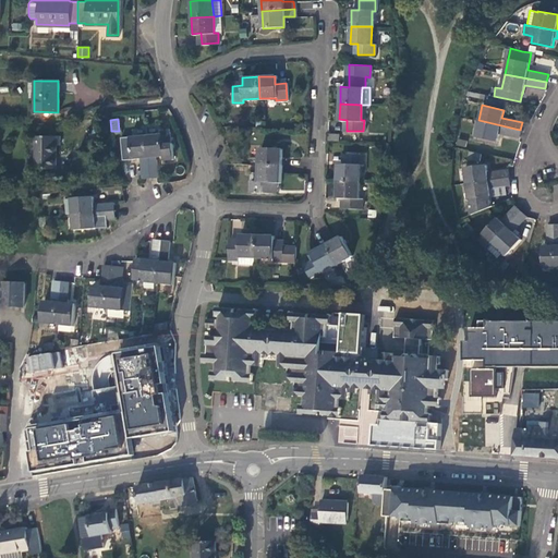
[(519,137),(520,130),(478,120),(475,136),(497,141),(498,133),(519,137)]
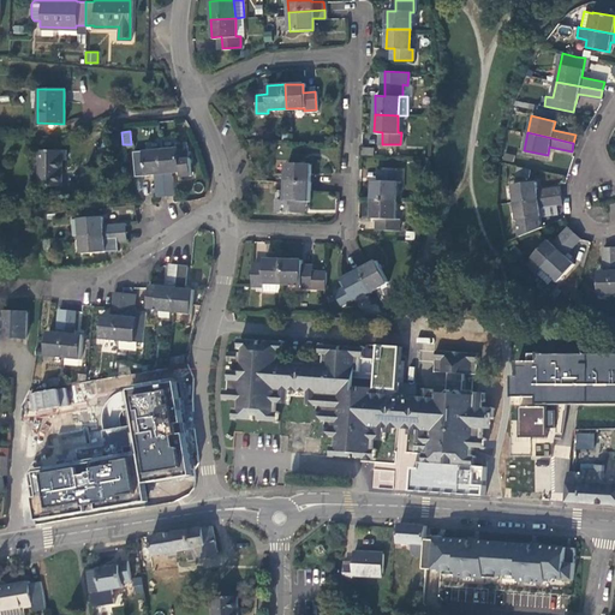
[(179,149),(161,150),(165,198),(173,197),(172,174),(180,173),(180,178),(191,177),(190,160),(189,160),(187,145),(178,147),(179,149)]
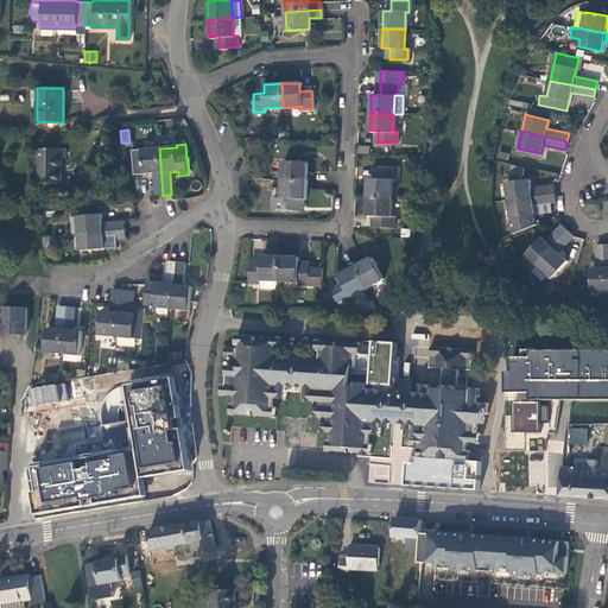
[(63,149),(37,149),(37,184),(59,184),(59,160),(63,160),(63,149)]
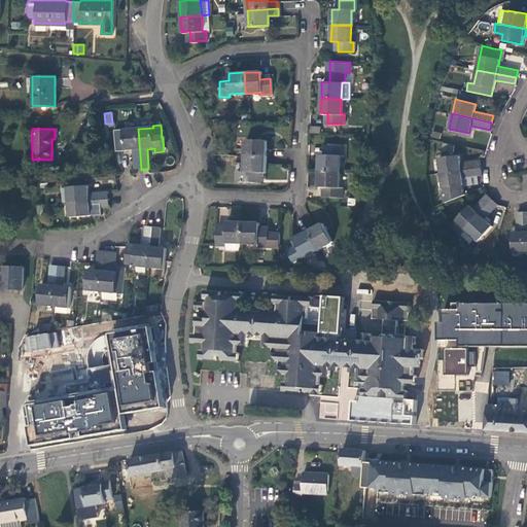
[(134,170),(141,170),(138,129),(124,130),(125,151),(133,150),(134,170)]
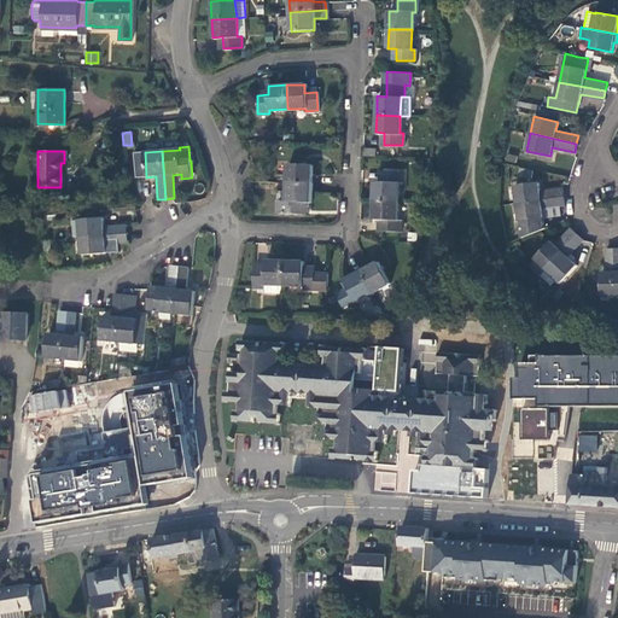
[(287,163),(287,182),(312,182),(312,164),(287,163)]
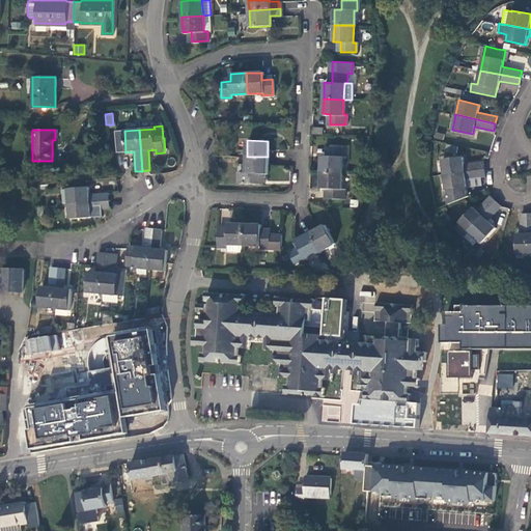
[(322,157),(320,172),(341,172),(341,157),(344,157),(345,147),(330,146),(329,157),(322,157)]
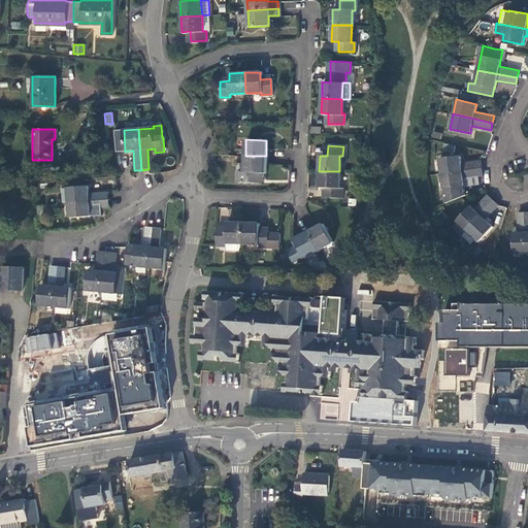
[(265,172),(266,156),(245,156),(244,171),(237,171),(236,182),(255,183),(255,171),(258,172),(265,172)]
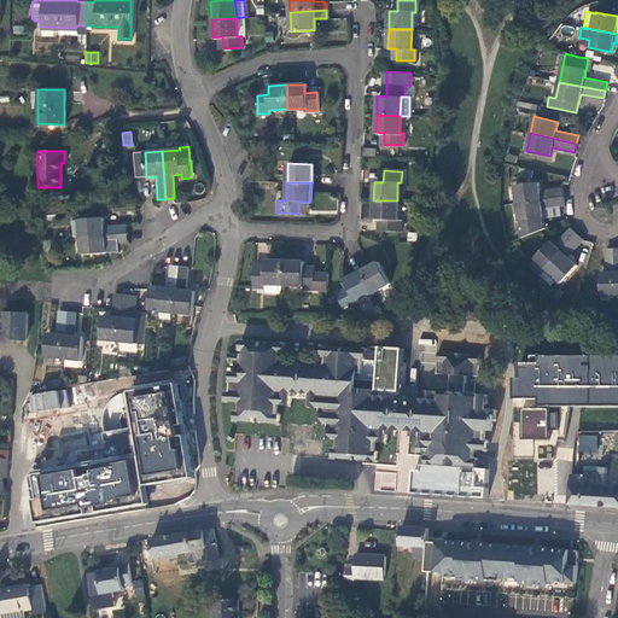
[(514,186),(517,203),(563,196),(561,188),(540,192),(538,184),(514,186)]
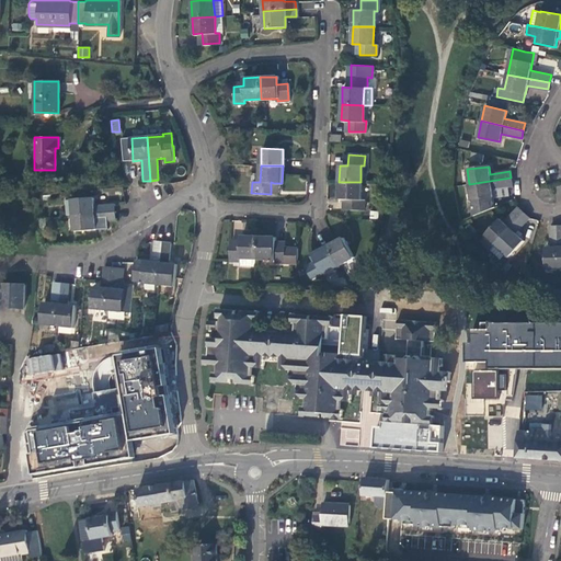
[(491,190),(512,186),(511,178),(469,184),(473,216),(493,207),(491,190)]
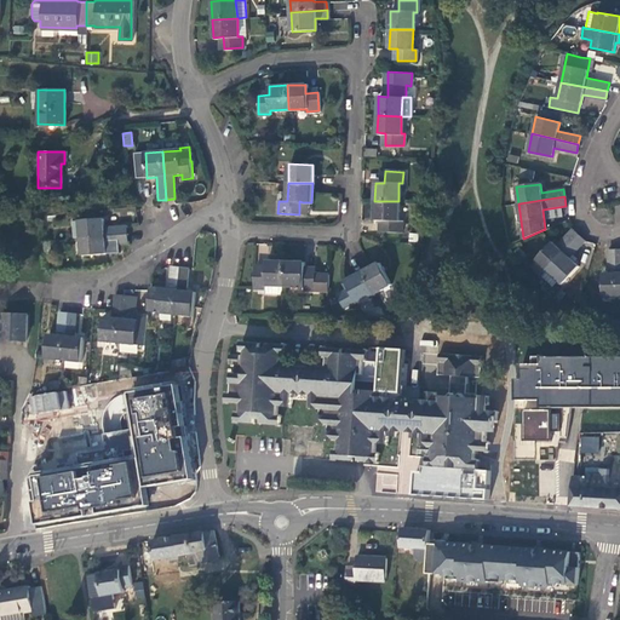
[(397,220),(399,201),(374,201),(374,220),(383,220),(383,231),(401,233),(402,222),(397,220)]
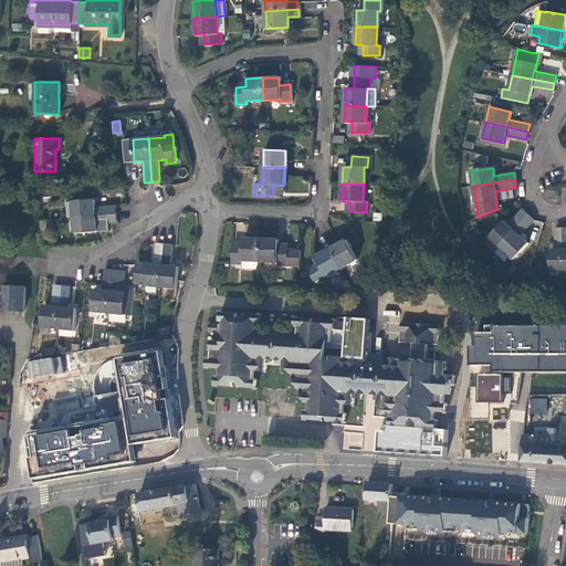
[(65,201),(66,218),(73,217),(116,213),(115,206),(94,208),(93,199),(65,201)]
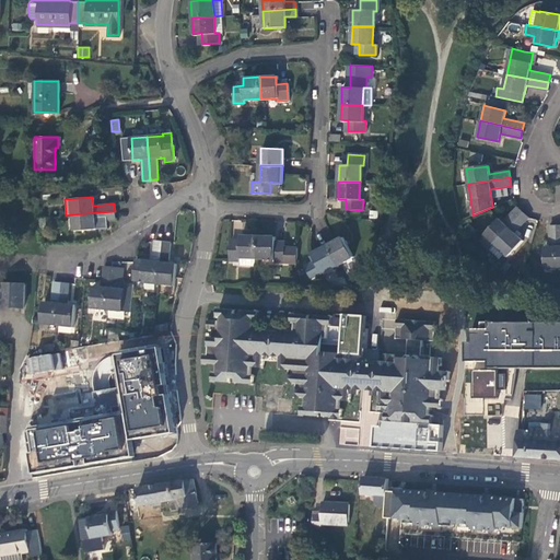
[(483,235),(493,244),(523,211),(517,207),(503,222),(500,218),(483,235)]
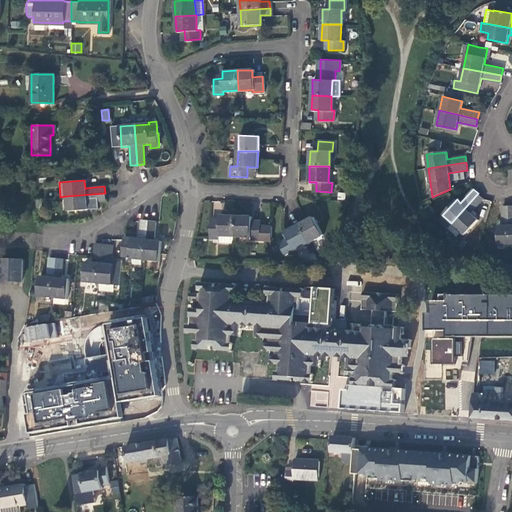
[(105,200),(105,193),(66,196),(67,210),(86,208),(86,201),(105,200)]
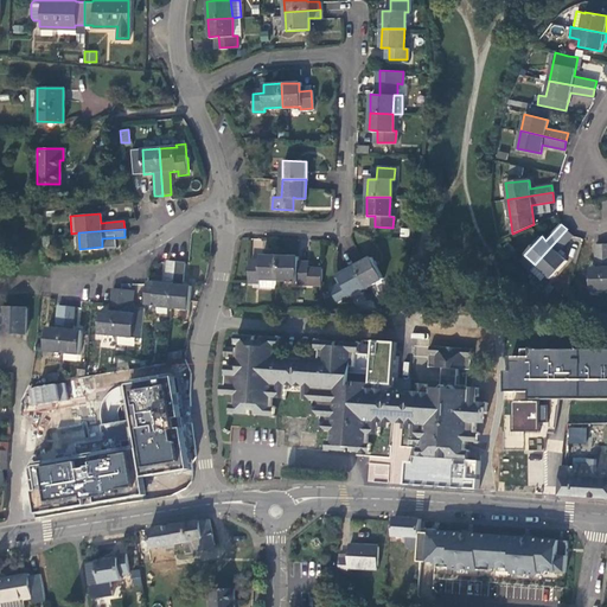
[(574,236),(567,229),(535,264),(548,276),(551,279),(568,261),(563,256),(558,253),(560,250),(574,236)]
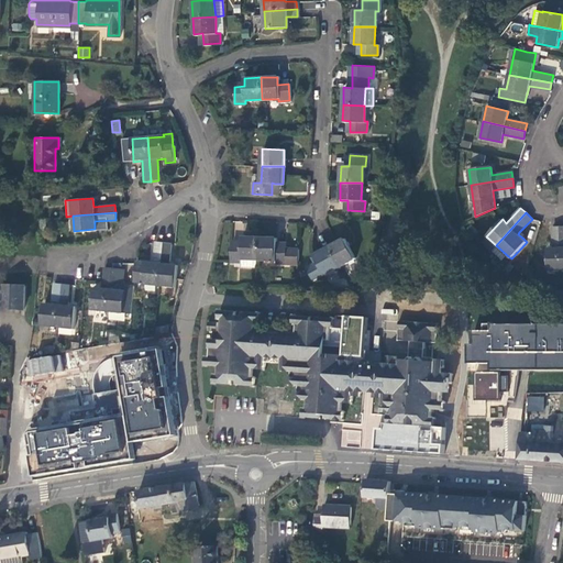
[(472,223),(467,228),(474,234),(478,230),(472,223)]
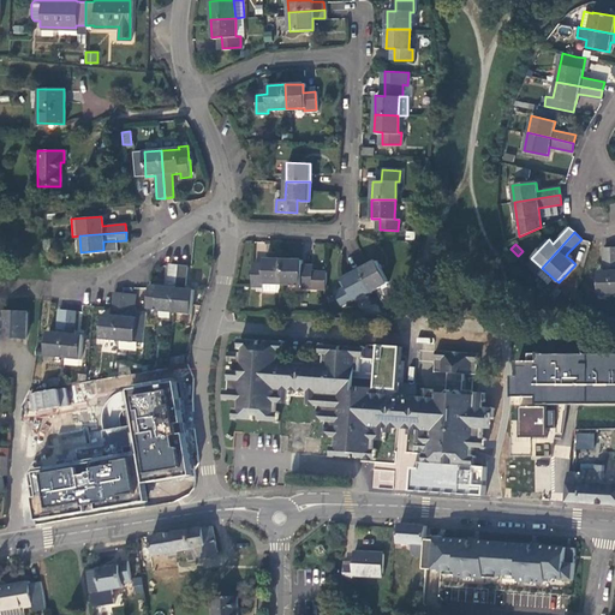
[(598,294),(613,294),(611,248),(603,249),(604,267),(604,270),(597,272),(598,294)]
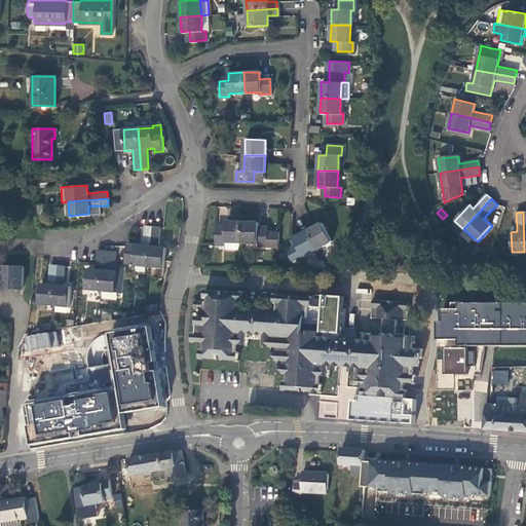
[(463,229),(454,221),(449,226),(458,234),(459,233),(463,229)]
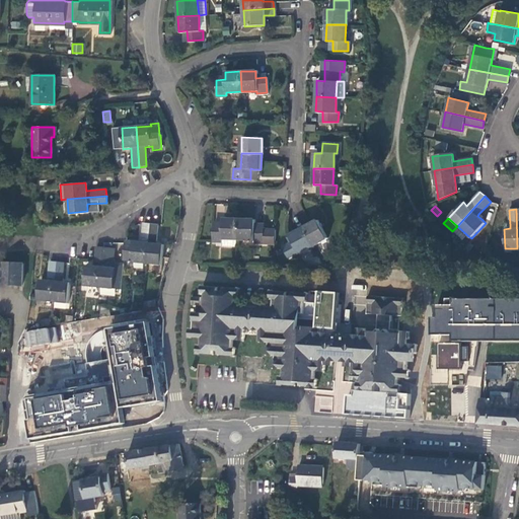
[(221,245),(237,246),(237,238),(238,219),(223,219),(222,226),(212,225),(212,240),(222,241),(221,245)]
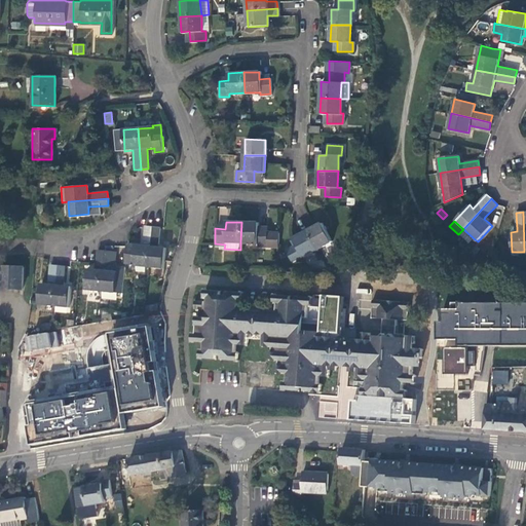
[(256,246),(277,247),(278,232),(266,231),(267,230),(257,229),(257,223),(241,222),(240,241),(256,242),(256,246)]
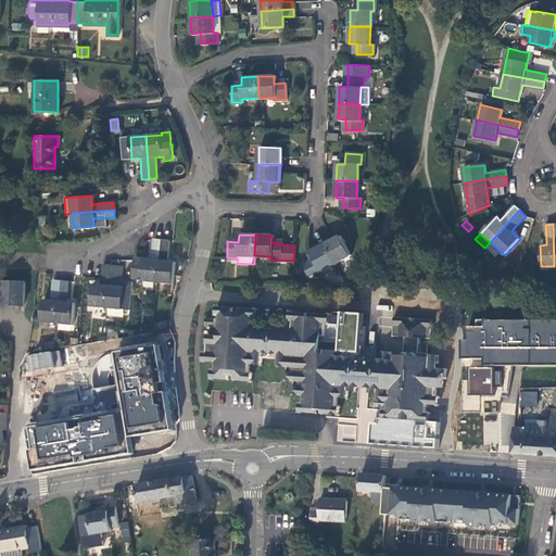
[(339,236),(325,243),(335,263),(350,254),(339,236)]
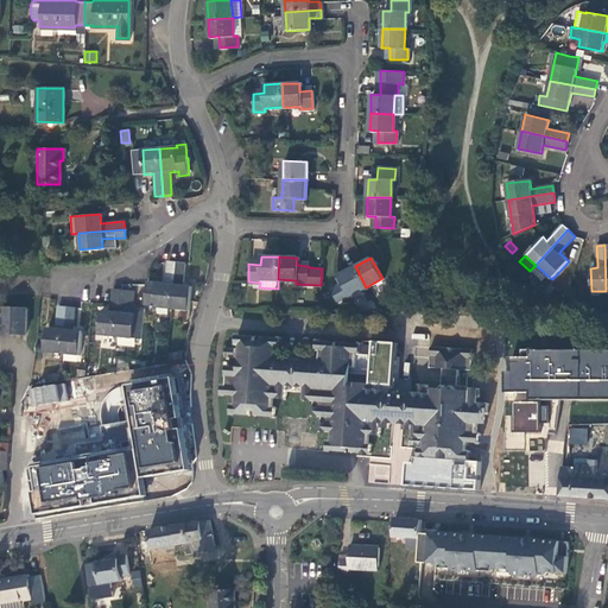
[(152,306),(171,308),(175,263),(166,261),(164,284),(154,283),(147,282),(144,306),(152,306)]
